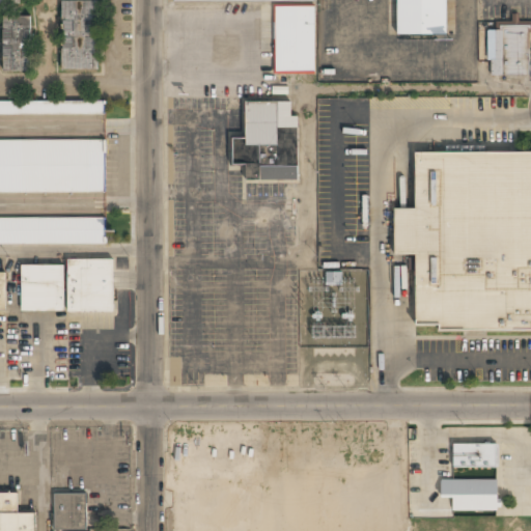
[(396,0),(396,35),(446,35),(446,0),(396,0)]
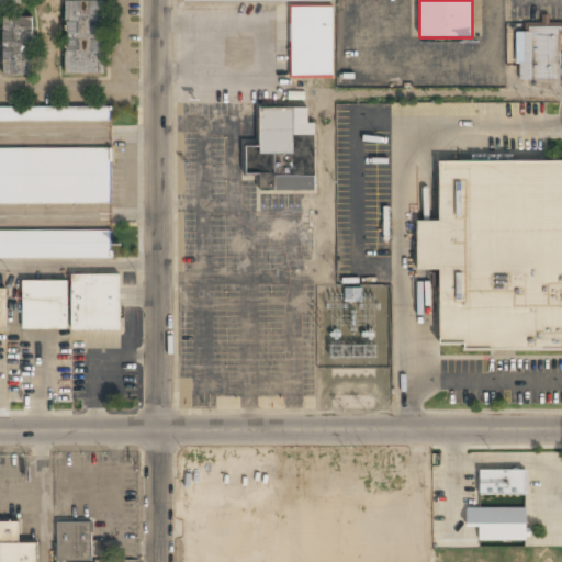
[(102,1),(65,1),(65,75),(102,75),(102,1)]
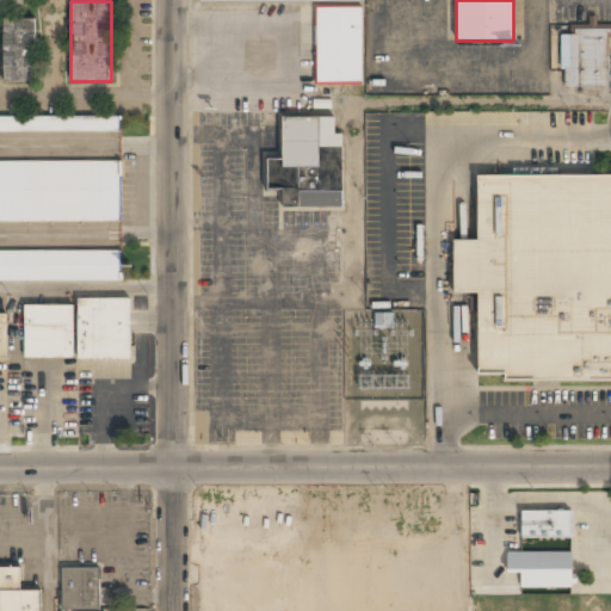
[(314,7),(314,85),(363,85),(363,7),(314,7)]
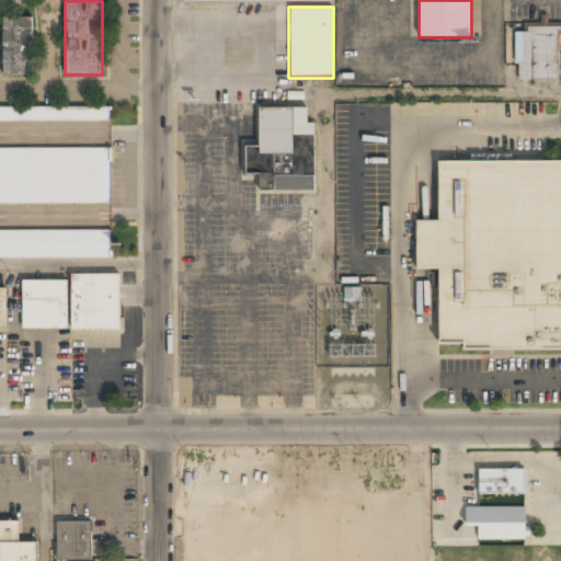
[(2,19),(2,76),(33,76),(33,19),(2,19)]
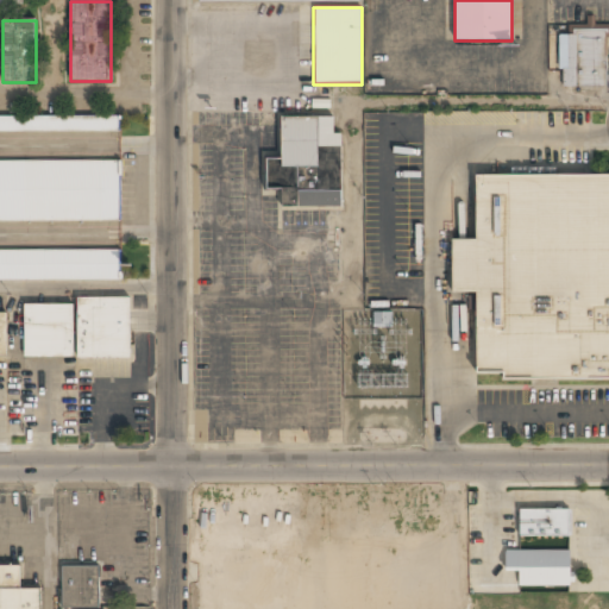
[(608,88),(608,26),(565,26),(565,88),(608,88)]
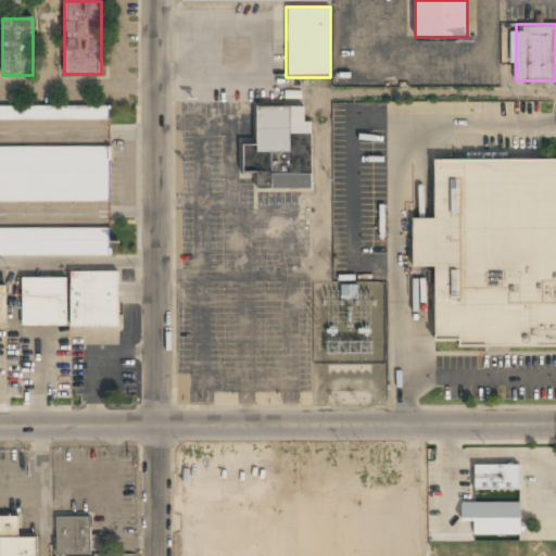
[(0,256),(110,256),(110,229),(0,228),(0,121),(109,122),(109,108),(0,108),(0,256)]
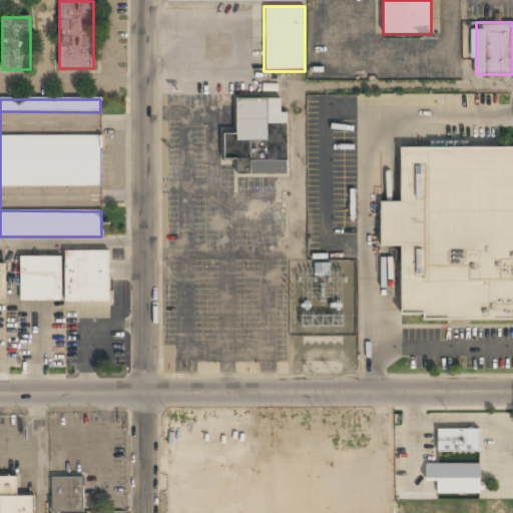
[(235,175),(288,175),(288,113),(282,113),(282,99),(234,99),(234,133),(221,133),(220,160),(236,160),(235,175)]
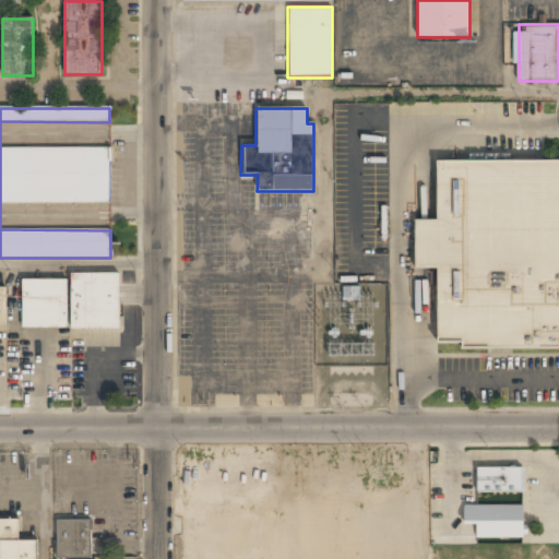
[(0,203),(110,203),(109,149),(0,149),(0,203)]
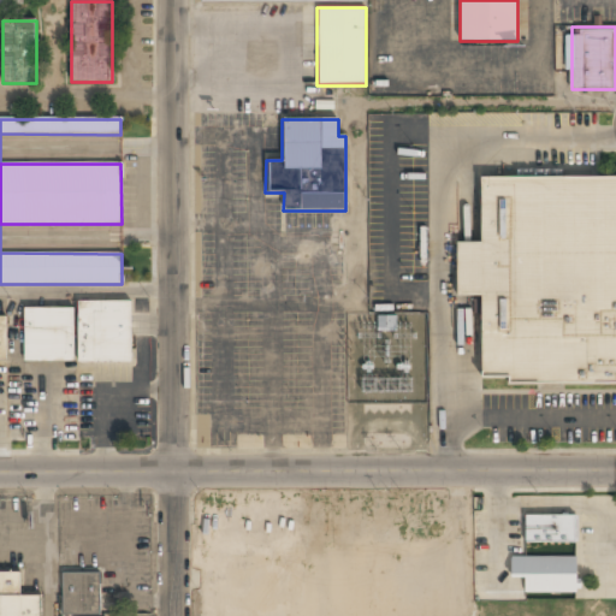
[(615,176),(615,377),(509,377),(509,366),(485,366),(485,288),(458,288),(458,242),(491,242),(492,176),(615,176)]
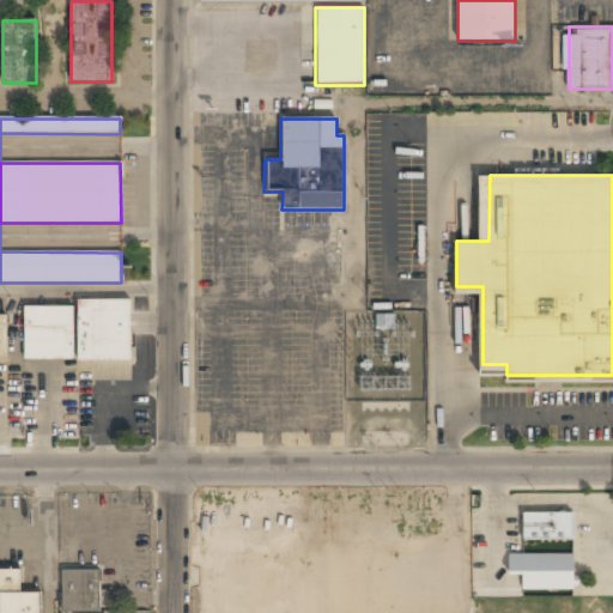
[(132,360),(132,301),(77,301),(77,307),(25,307),(25,360),(132,360)]
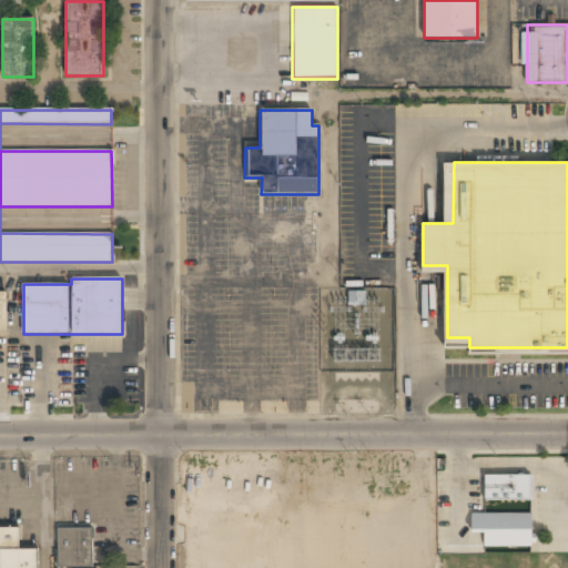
[(484,476),(484,501),(531,501),(531,476),(484,476)]
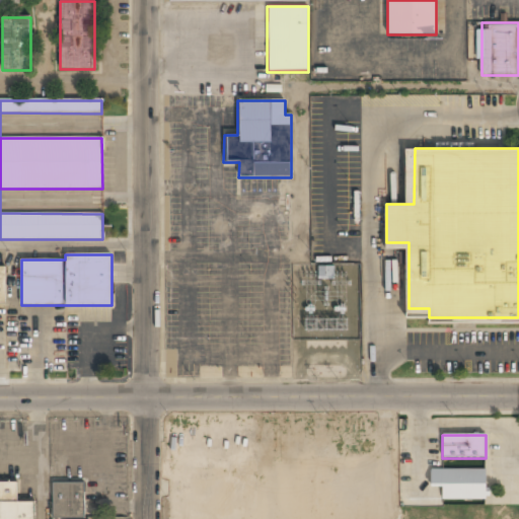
[(486,500),(486,470),(430,470),(430,488),(441,488),(441,500),(486,500)]
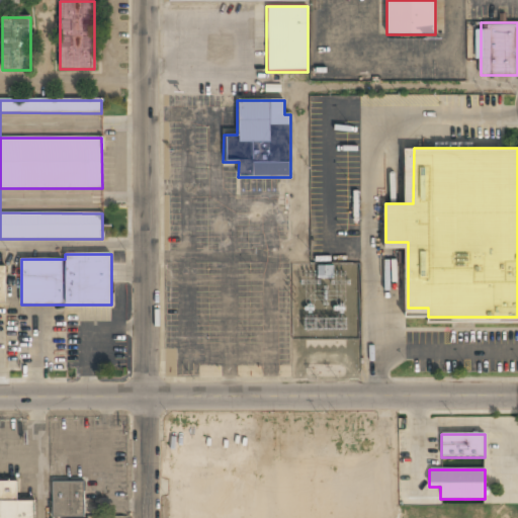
[(0,517),(33,517),(33,501),(16,501),(16,482),(0,482),(0,517)]
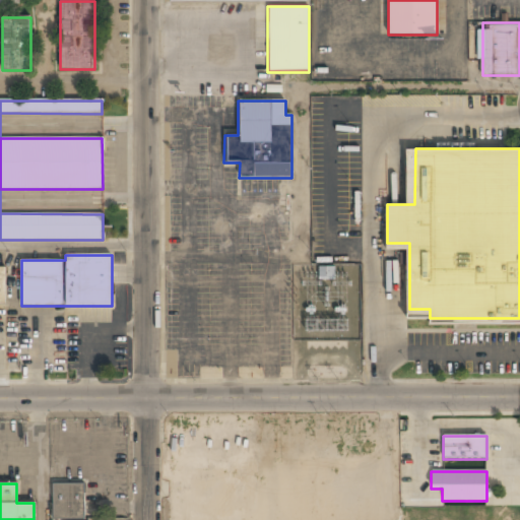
[(52,519),(84,519),(84,483),(52,483),(52,519)]
